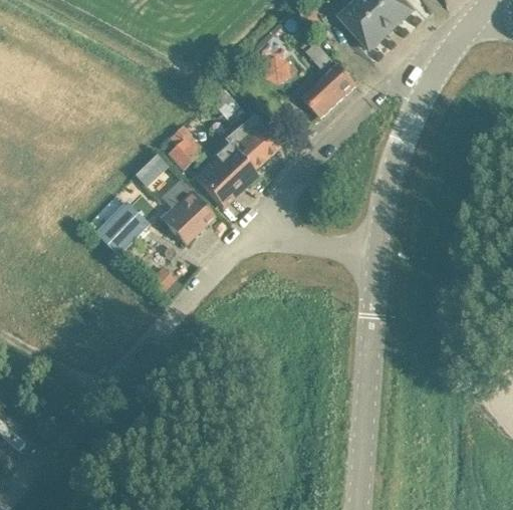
[(369,49),(413,9),(405,0),(360,0),(359,1),(341,17),(369,49)]
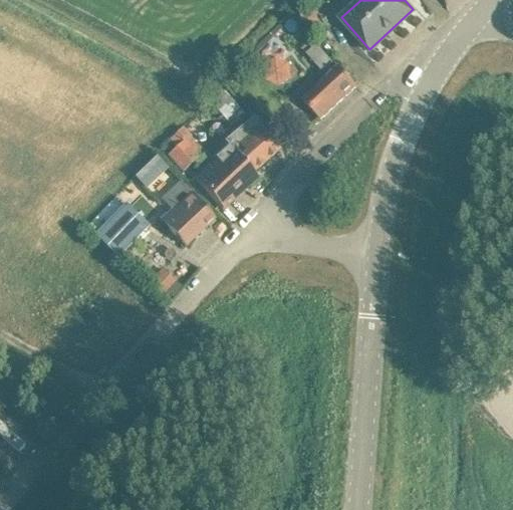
[(287,23),(279,29),(288,42),(297,35),(287,23)]
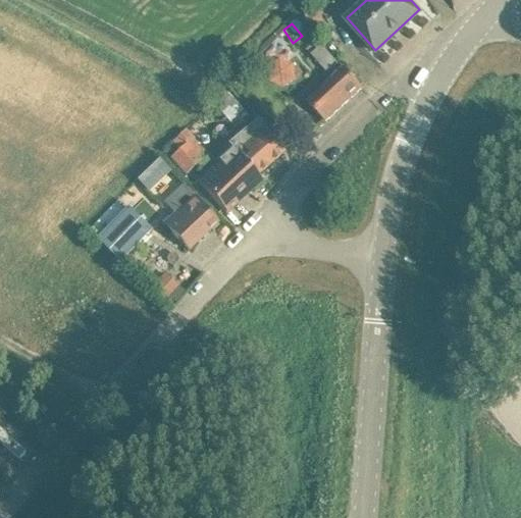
[(330,69),(341,61),(318,37),(308,46),(330,69)]
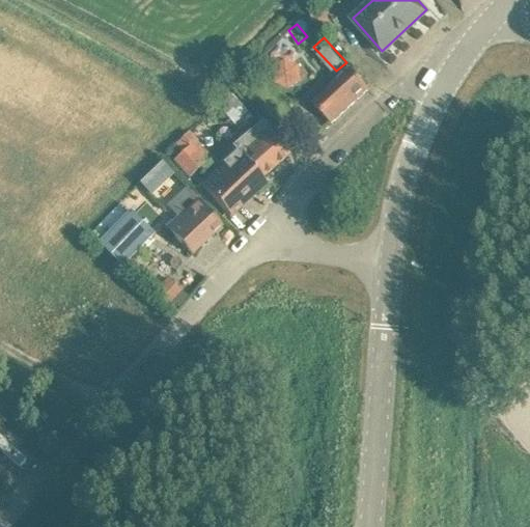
[(306,75),(318,62),(300,45),(287,58),(306,75)]
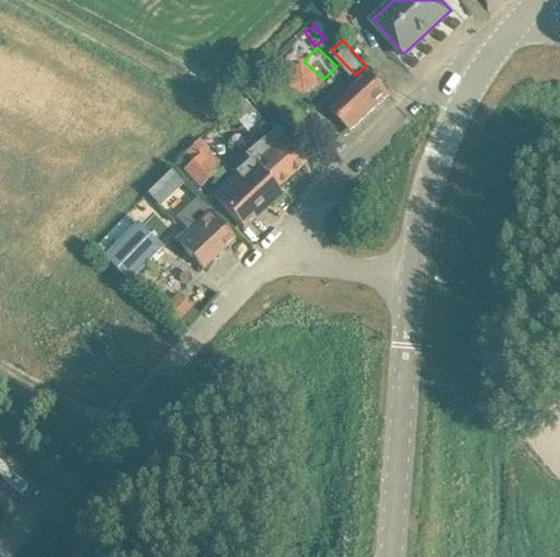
[(390,91),(372,71),(332,108),(350,127),(390,91)]
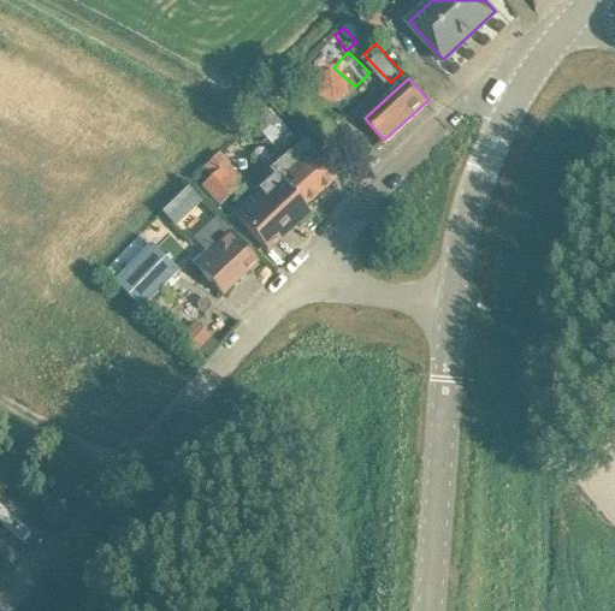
[(279,120),(288,131),(305,120),(296,108),(279,120)]
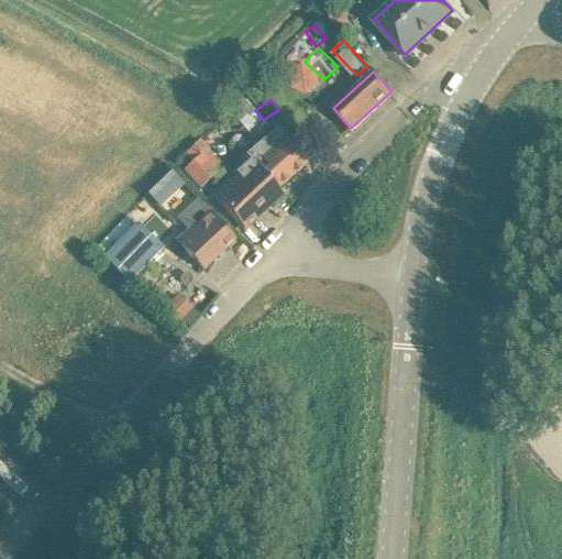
[(245,228),(253,220),(283,193),(277,186),(306,162),(290,145),(276,129),(248,155),(251,160),(213,194),(230,212),(245,228)]
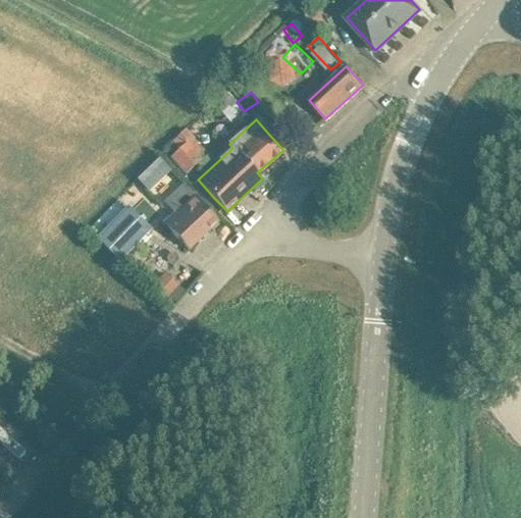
[(186,172),(208,152),(193,137),(170,156),(186,172)]
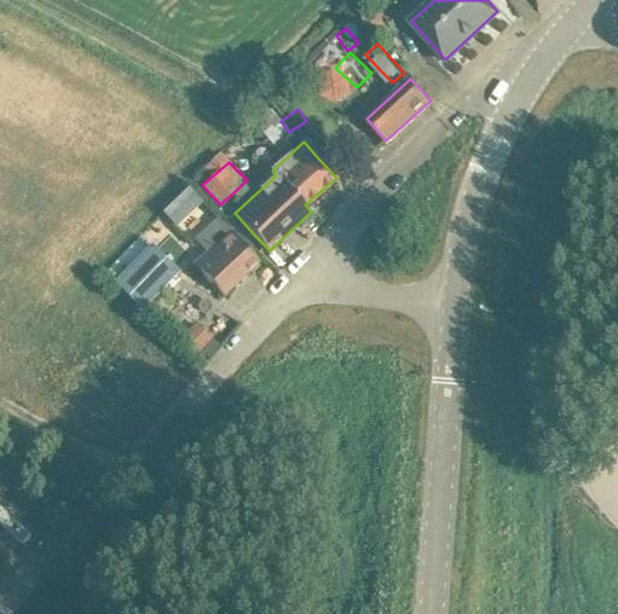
[(224,294),(259,260),(230,230),(195,264),(224,294)]
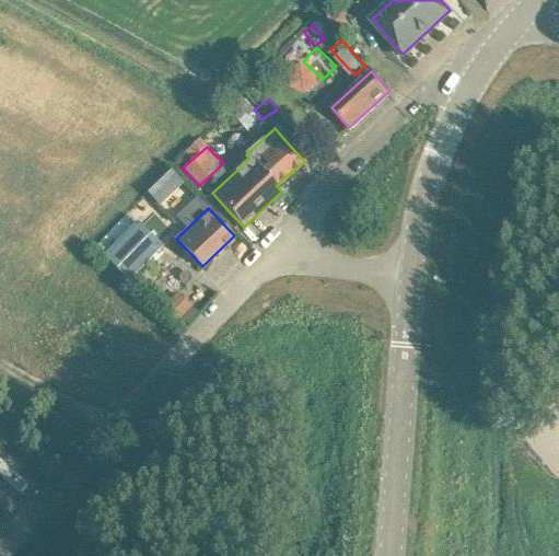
[(138,219),(104,254),(129,278),(163,243),(138,219)]
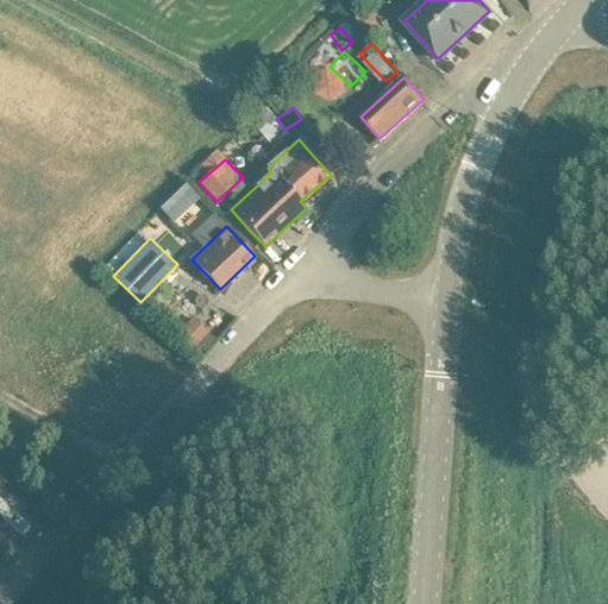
[(208,331),(192,318),(189,320),(181,329),(198,344),(208,331)]
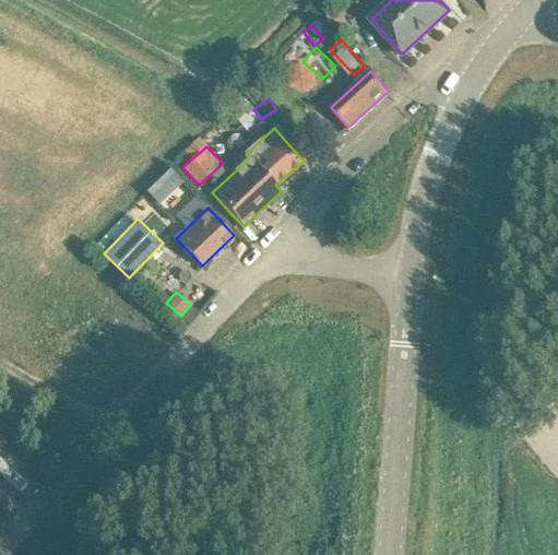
[(0,481),(2,483),(7,479),(21,491),(28,483),(0,458),(0,481)]
